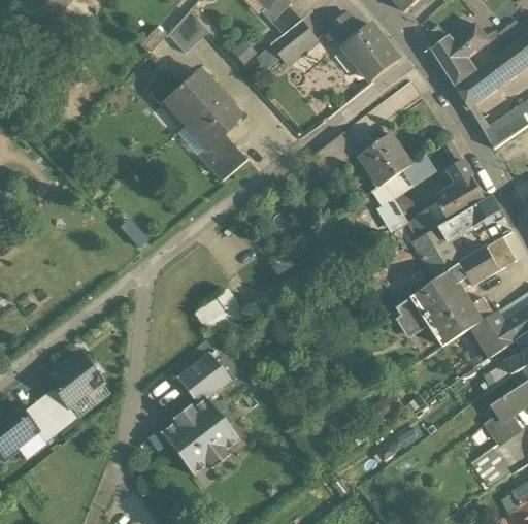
[(23,0),(7,18),(33,40),(69,0),(23,0)]
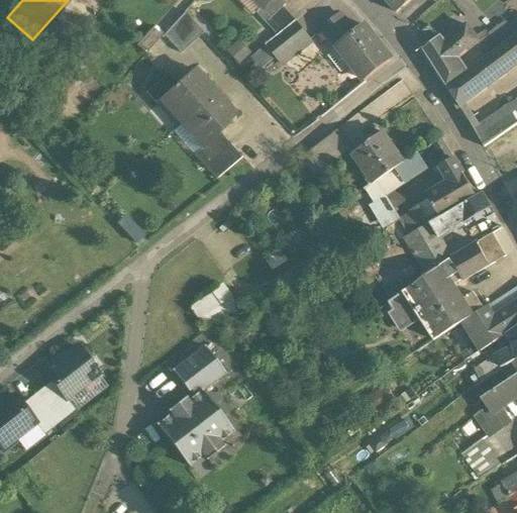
[(267,0),(263,4),(262,3),(255,9),(265,20),(285,1),(284,0),(267,0)]
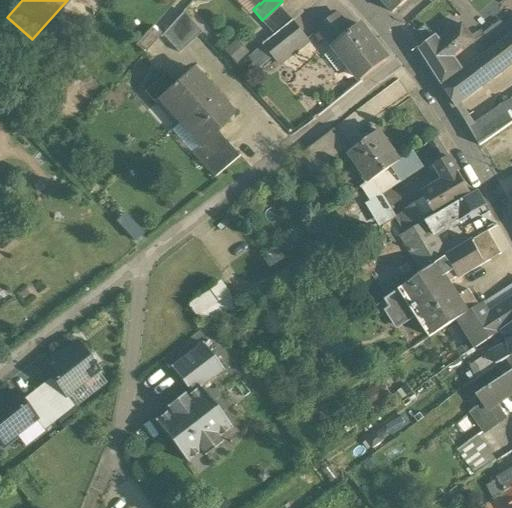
[(384,0),(392,9),(402,0),(384,0)]
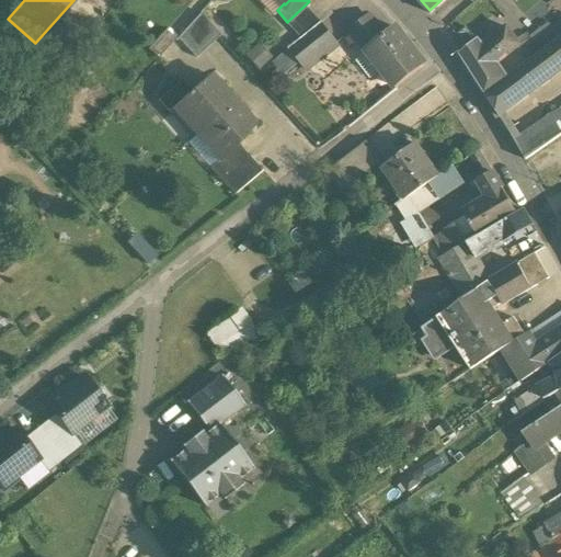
[(201,10),(178,35),(196,55),(220,32),(201,10)]
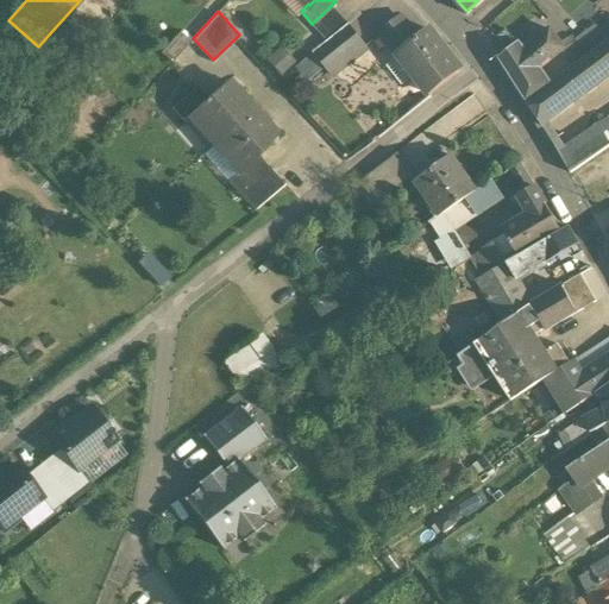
[(460,68),(427,25),(416,33),(401,14),(381,31),(429,92),(460,68)]
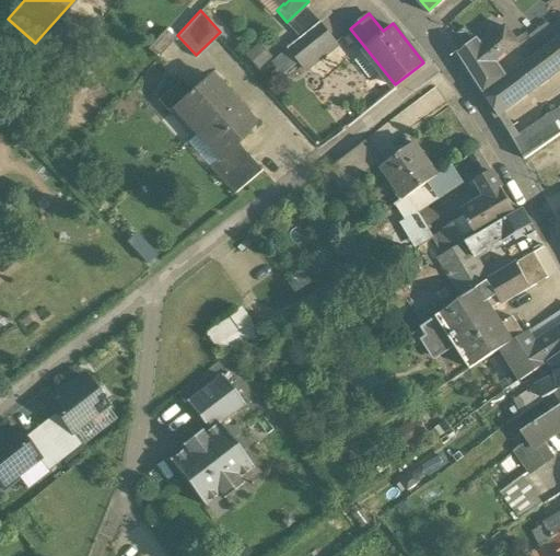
[(548,20),(527,34),(526,31),(514,36),(517,42),(521,45),(516,48),(525,61),(538,51),(537,50),(559,35),(550,24),(548,20)]
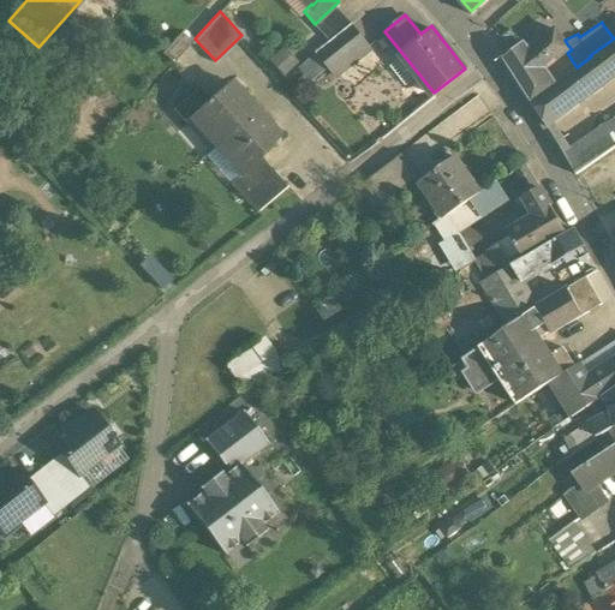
[(614,22),(614,23),(613,22),(604,27),(614,39),(614,36),(614,22)]
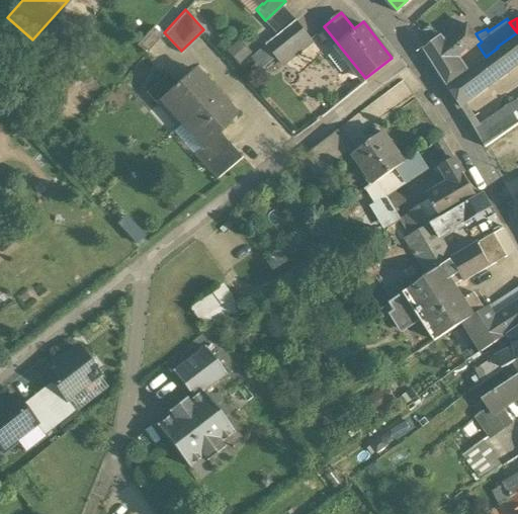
[(293,19),(265,41),(280,61),(309,38),(293,19)]
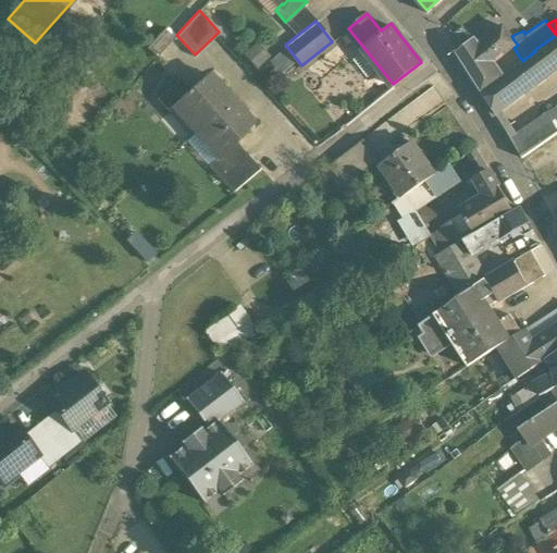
[(454,29),(465,44),(473,36),(462,23),(454,29)]
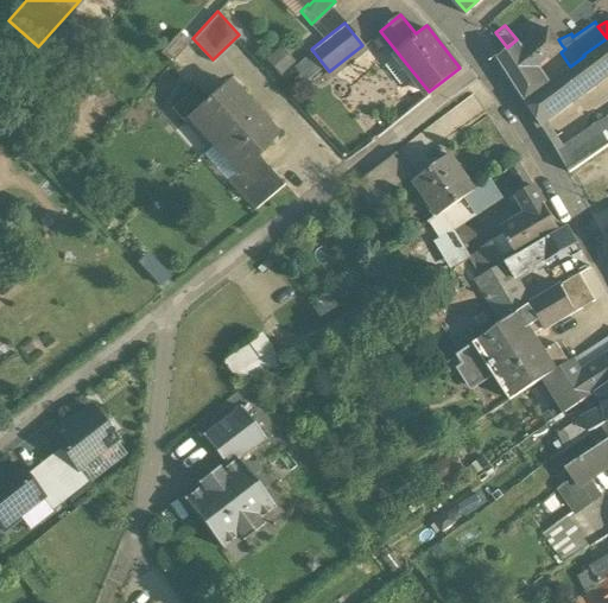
[(523,48),(517,39),(507,48),(496,55),(525,99),(550,81),(536,67),(562,45),(558,39),(549,26),(523,48)]
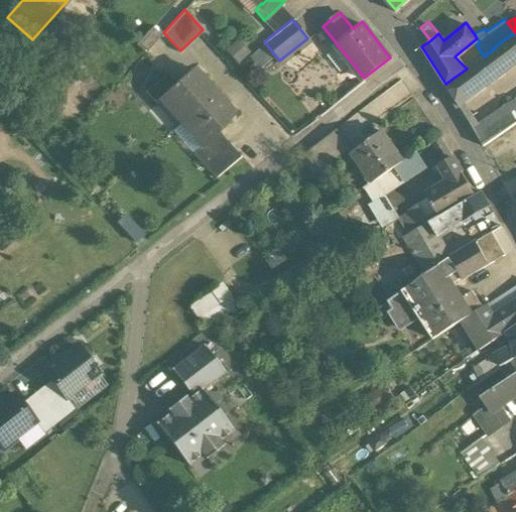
[(161,33),(153,25),(136,42),(145,50),(161,33)]
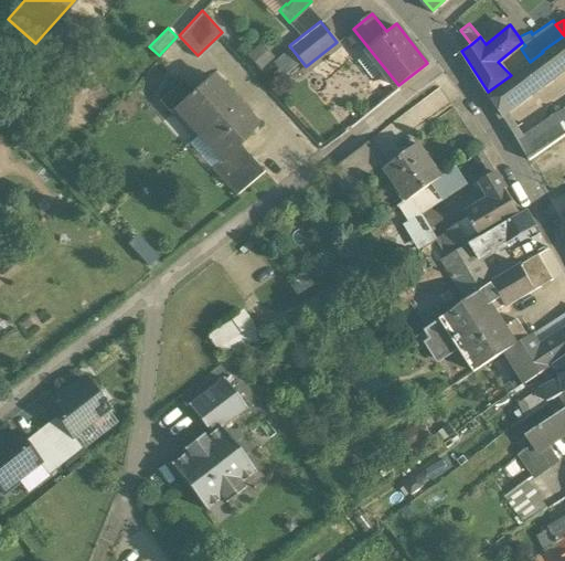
[(564,33),(564,35),(542,51),(543,52),(560,72),(564,66),(564,33)]
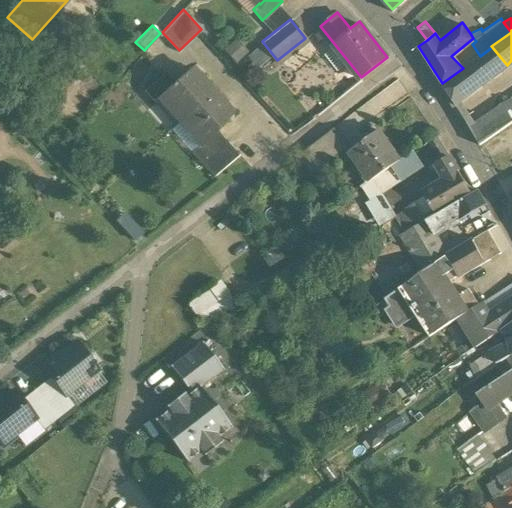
[(463,68),(442,83),(456,103),(507,65),(492,47),(480,56),(463,68)]
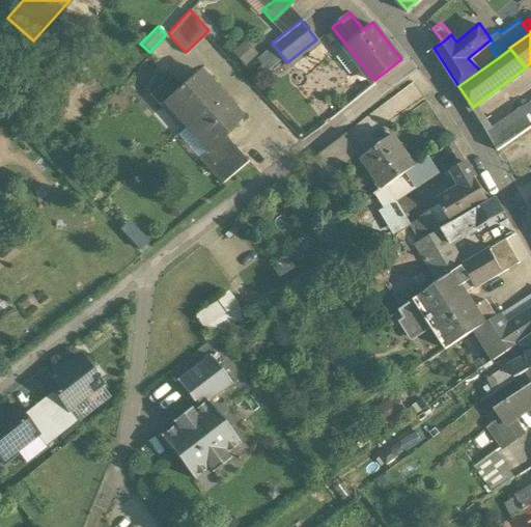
[(220,93),(199,70),(182,85),(168,98),(190,120),(220,93)]
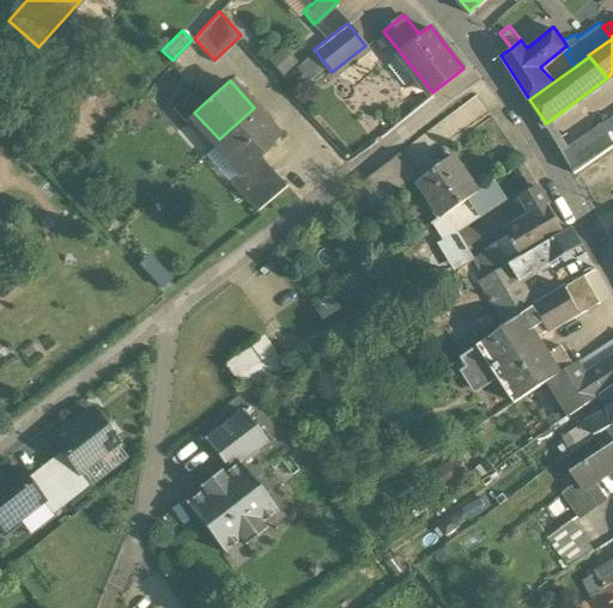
[(198,85),(174,107),(186,121),(194,113),(210,98),(198,85)]
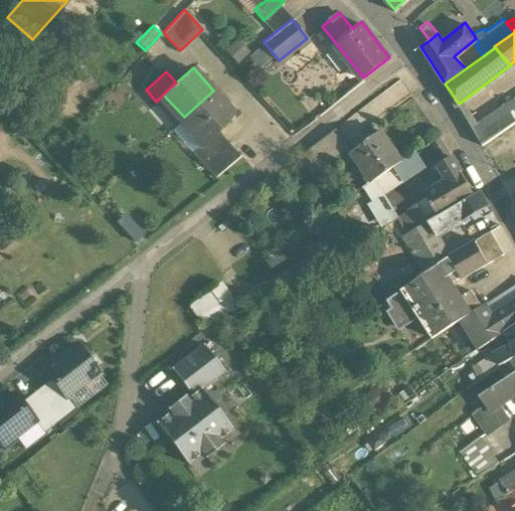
[(184,117),(183,118),(204,141),(204,142),(219,129),(235,114),(214,90),(213,91),(184,117)]
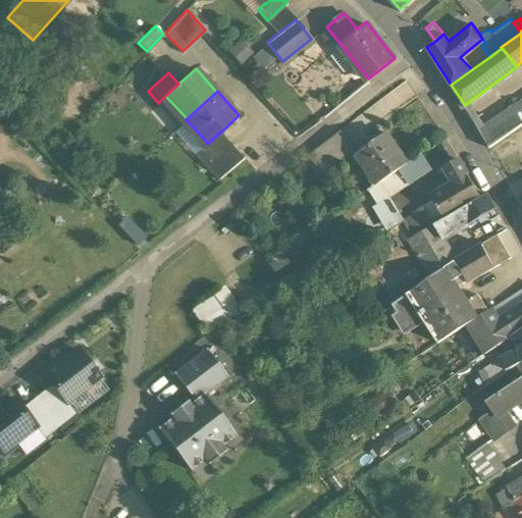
[(510,107),(478,127),(487,144),(521,119),(521,103),(512,109),(510,107)]
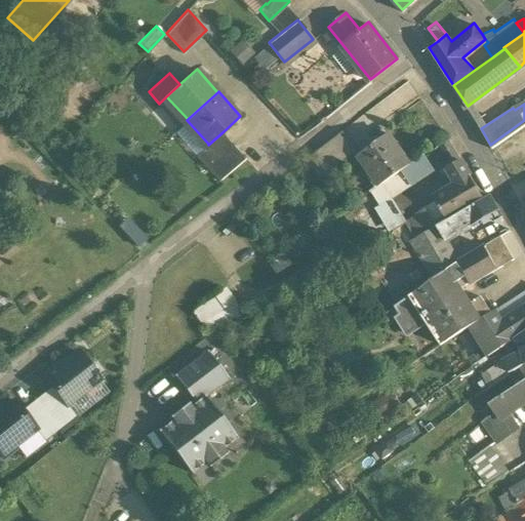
[(524,120),(490,145),(506,170),(524,158),(524,120)]
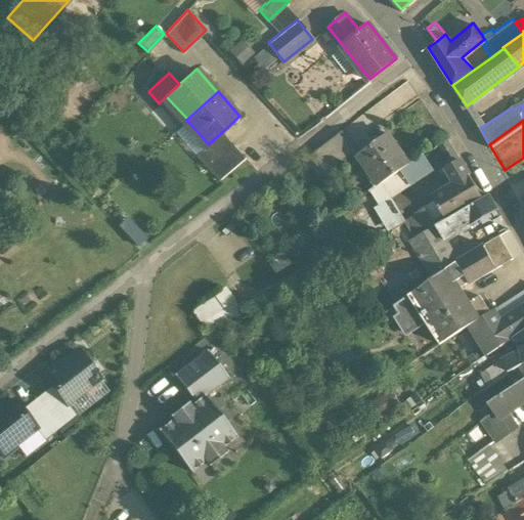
[(355,145),(342,128),(311,150),(324,167),(325,167),(355,145)]
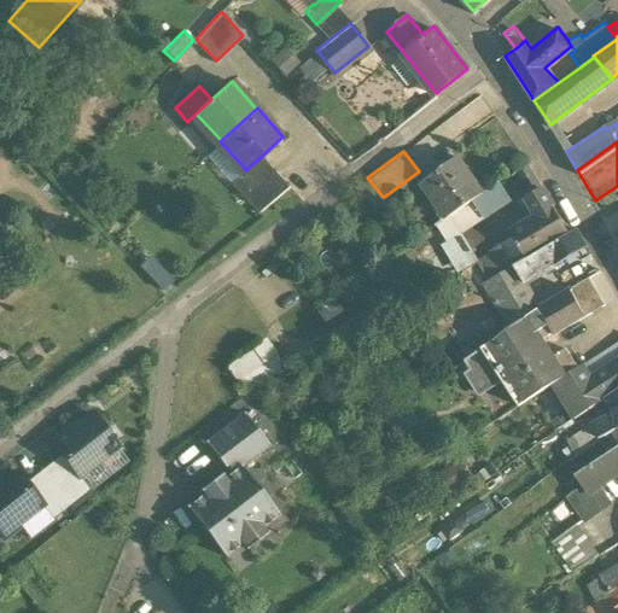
[(263,155),(245,170),(245,169),(237,176),(249,191),(274,168),(263,155)]
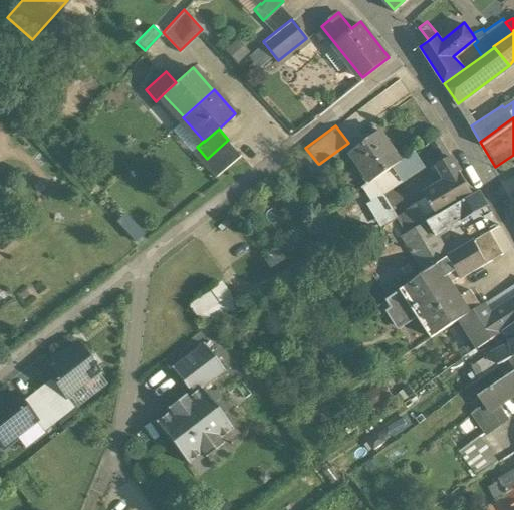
[(379,129),(350,150),(371,179),(372,178),(393,165),(402,159),(379,129)]
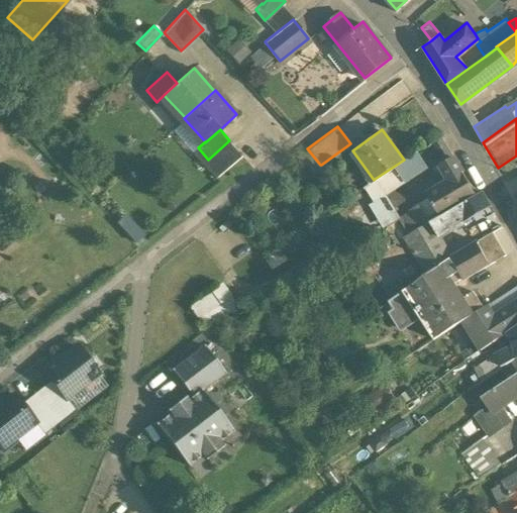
[(229,140),(208,160),(198,147),(193,151),(216,178),(242,155),(229,140)]
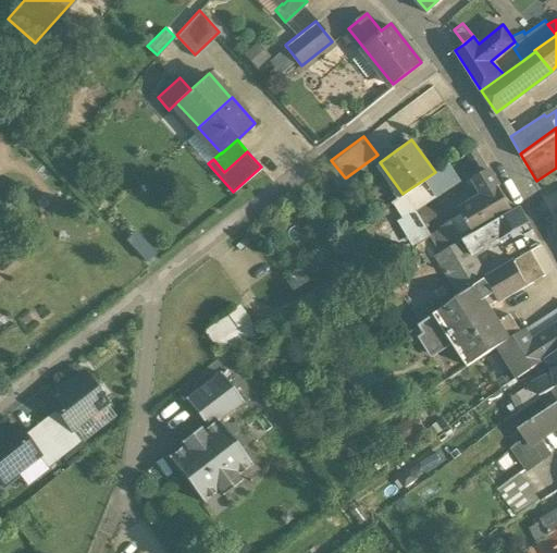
[(345,177),(331,160),(323,167),(338,186),(347,180),(346,177),(345,177)]
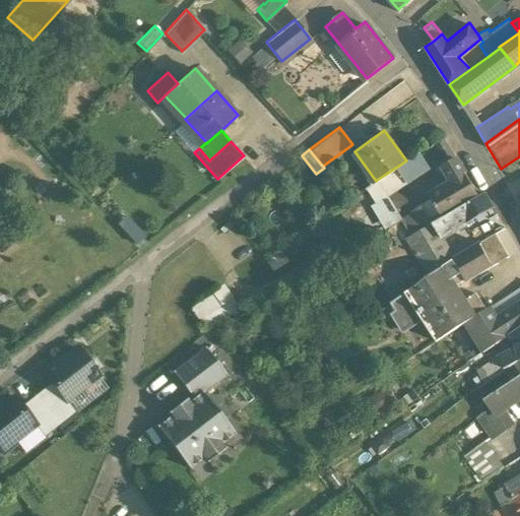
[(406,160),(397,167),(406,180),(429,166),(419,151),(406,160)]
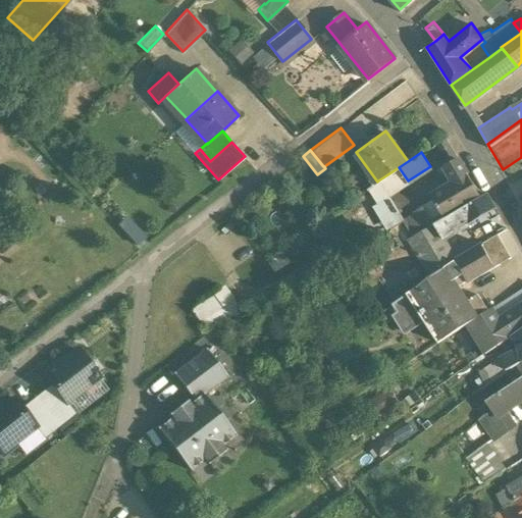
[(481,196),(459,158),(445,166),(446,169),(438,172),(446,185),(431,195),(445,216),(481,196)]
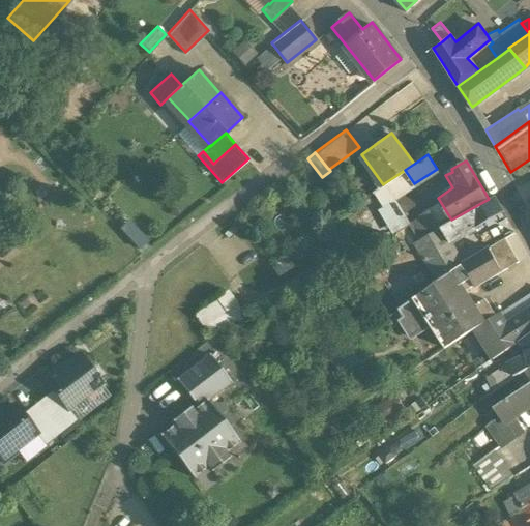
[(405,170),(384,183),(393,199),(414,183),(405,170)]
